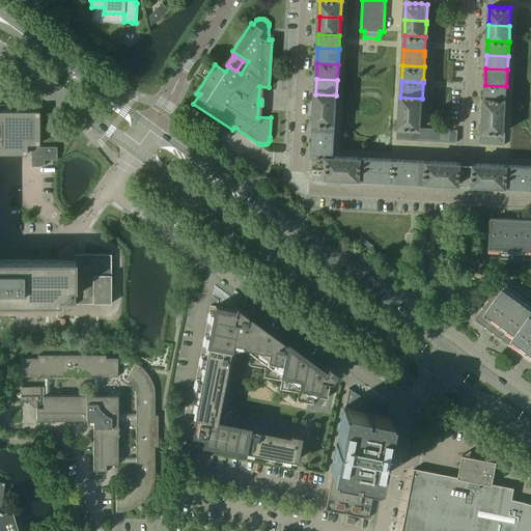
[(506,101),(506,86),(485,85),(485,88),(484,100),(506,101)]
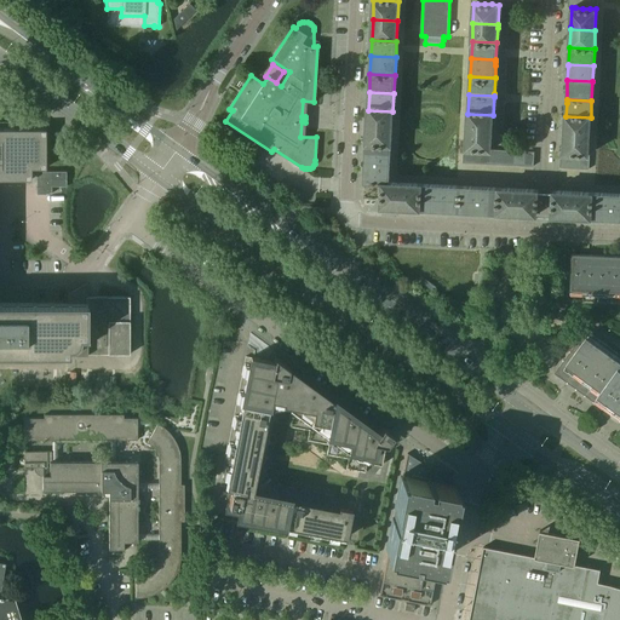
[(392,131),(392,112),(368,110),(367,130),(392,131)]
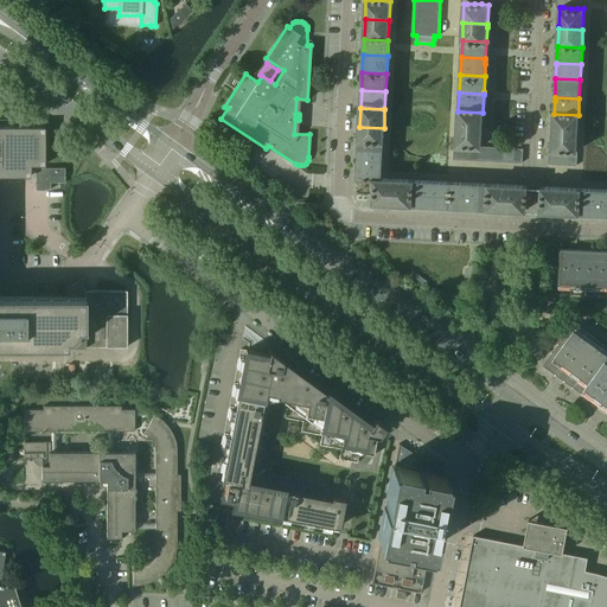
[(481,127),(483,113),(458,112),(458,128),(481,129),(481,127)]
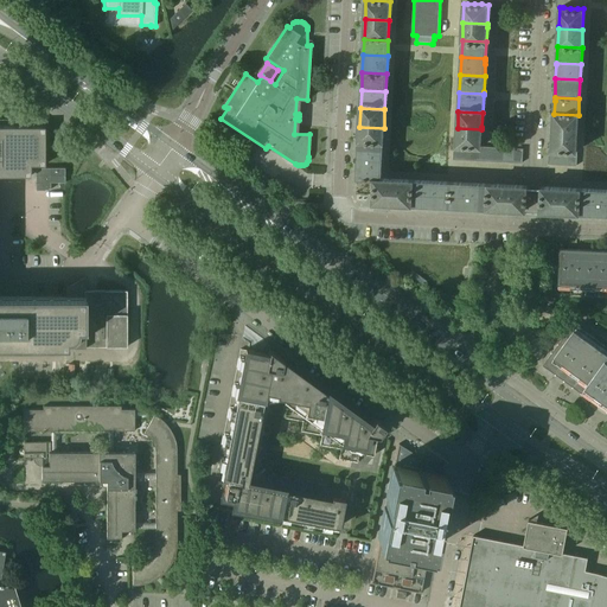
[(577,135),(579,115),(554,114),(553,131),(553,134),(577,135)]
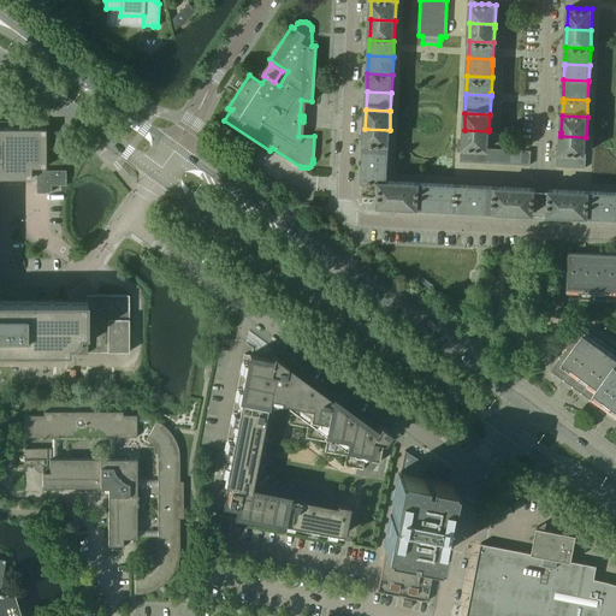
[(0,351),(9,351),(11,351),(43,353),(46,353),(88,353),(92,354),(104,354),(129,354),(129,296),(99,295),(87,295),(86,295),(86,301),(67,301),(0,301),(0,178),(5,178),(31,178),(31,171),(31,167),(34,167),(45,167),(45,157),(45,152),(45,129),(0,128),(0,351)]
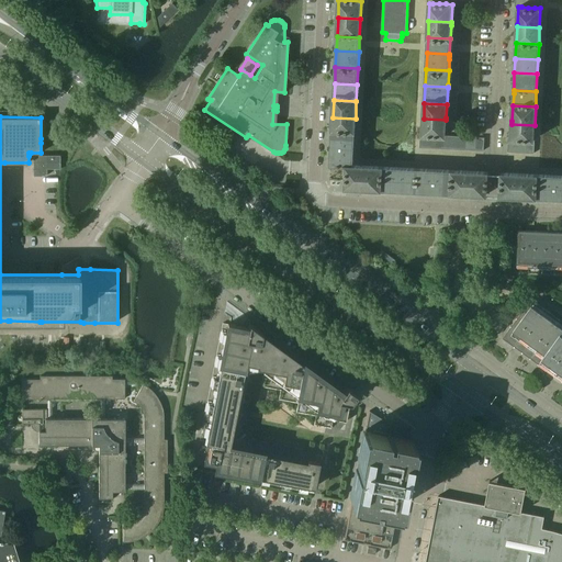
[(355,137),(356,119),(333,117),(332,136),(355,137)]
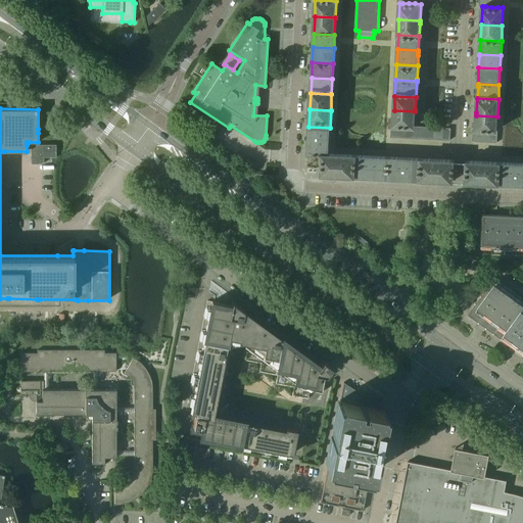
[(414,127),(415,112),(415,111),(394,110),(393,126),(395,126),(401,126),(409,126),(414,127)]
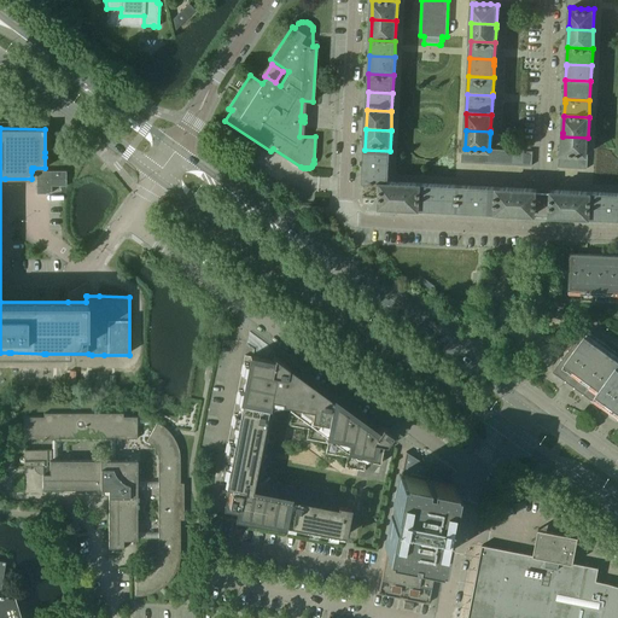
[(587,155),(588,138),(563,136),(561,153),(565,153),(573,153),(579,153),(587,155)]
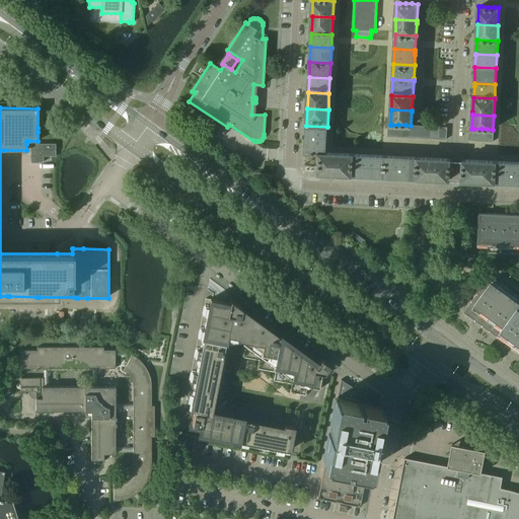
[(326,140),(327,127),(306,126),(305,139),(326,140)]
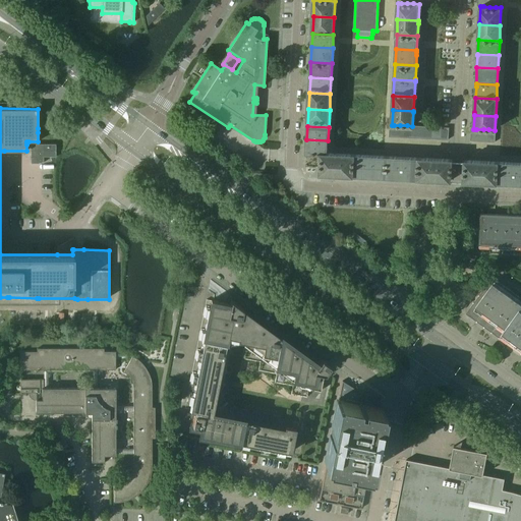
[(327,154),(328,140),(306,139),(306,153),(322,154),(327,154)]
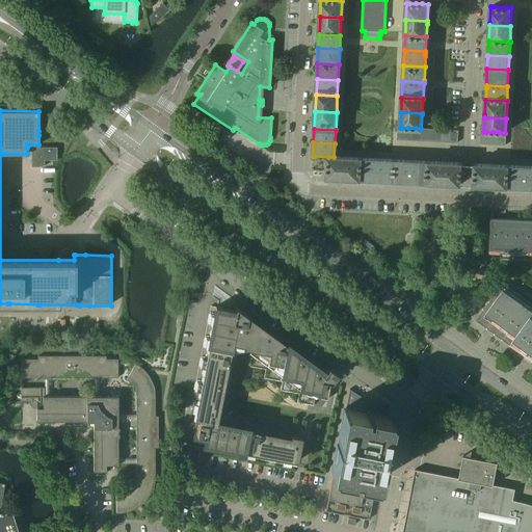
[(43,147),(31,147),(31,156),(31,166),(41,166),(45,166),(45,160),(53,160),(57,160),(57,147),(43,147)]
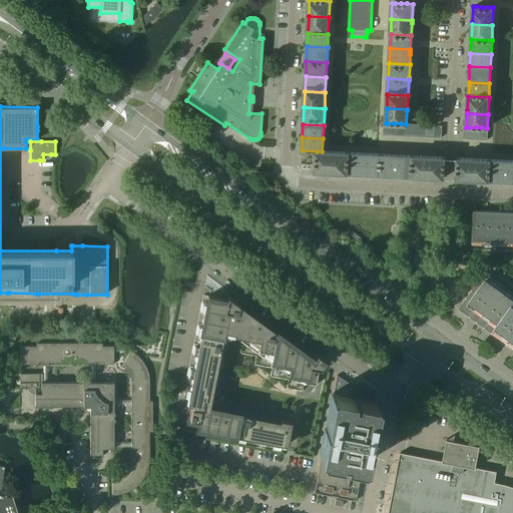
[(333,172),(334,151),(322,151),(317,151),(316,171),(333,172)]
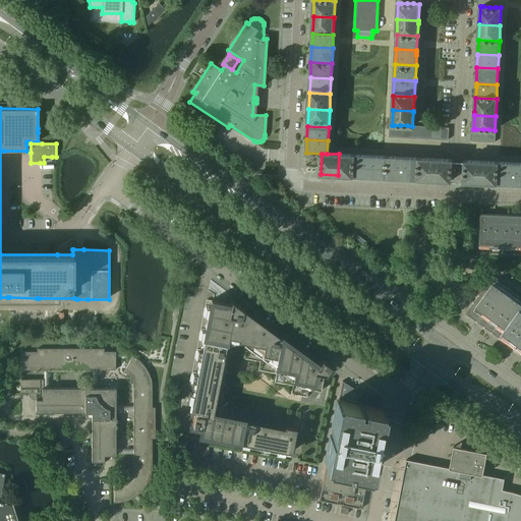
[(354,176),(355,155),(339,154),(338,175),(354,176)]
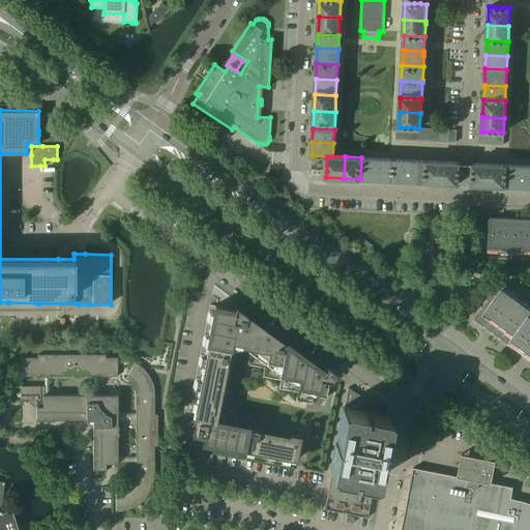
[(376,180),(377,158),(361,157),(360,179),(376,180)]
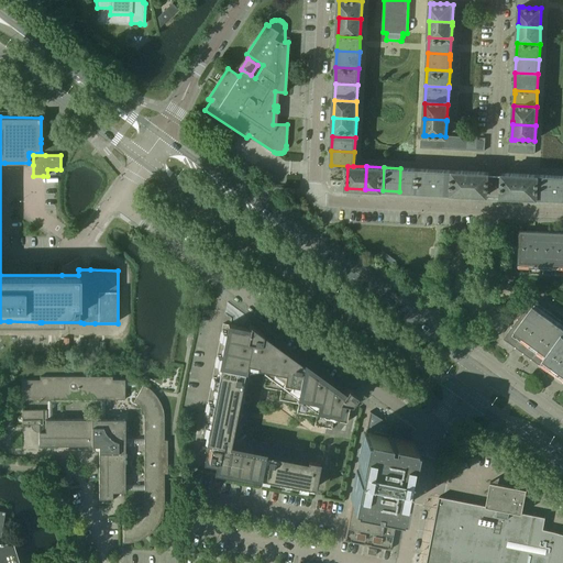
[(417,191),(418,169),(400,168),(399,191),(417,191)]
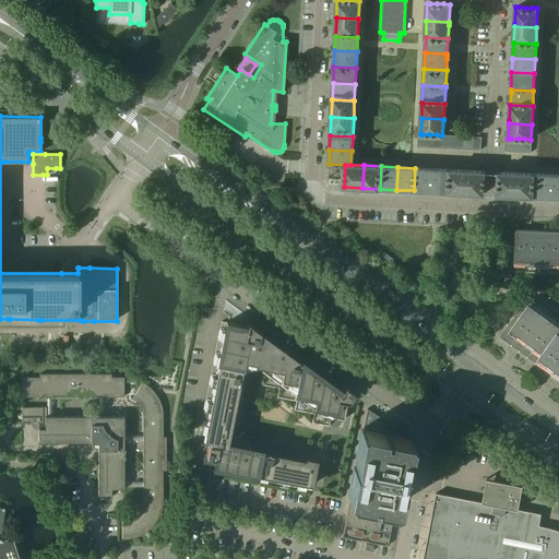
[(431,191),(432,169),(415,168),(414,190),(431,191)]
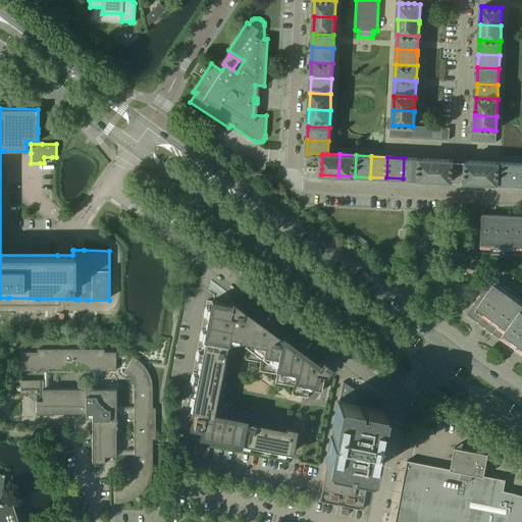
[(419,179),(420,158),(404,158),(403,178),(419,179)]
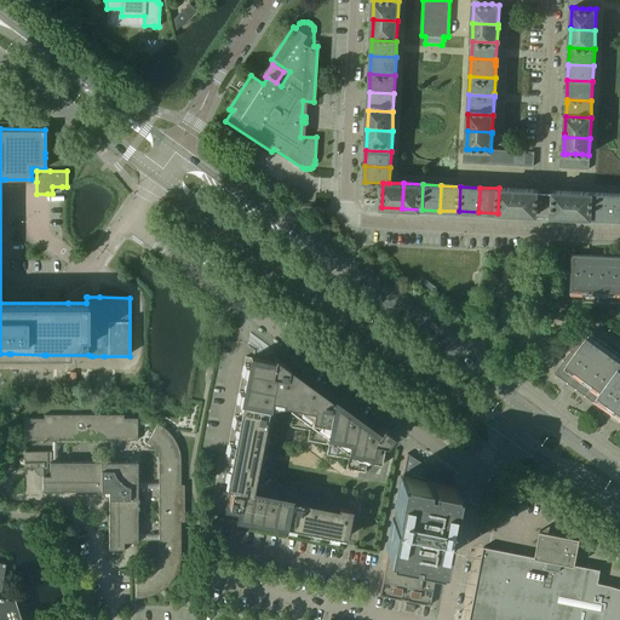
[(517,214),(518,189),(499,188),(498,213),(517,214)]
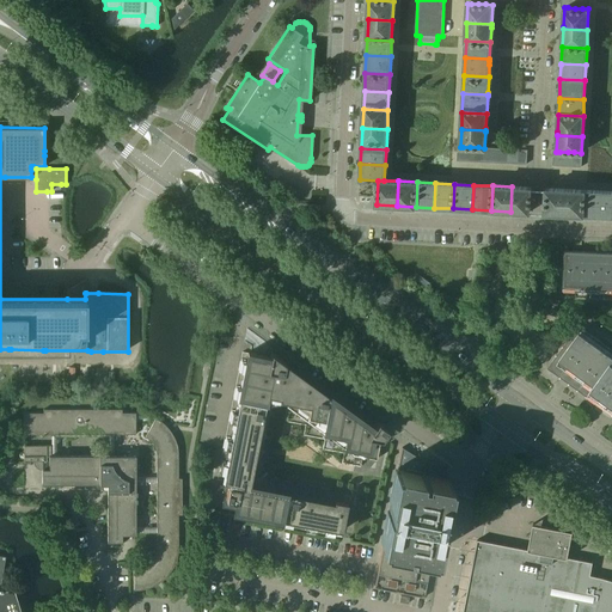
[(531,188),(512,187),(510,212),(530,213),(531,188)]
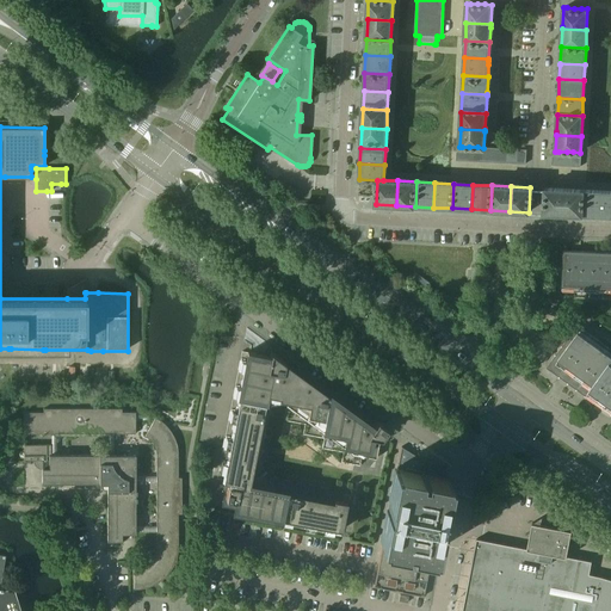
[(565,214),(566,190),(545,189),(544,213),(565,214)]
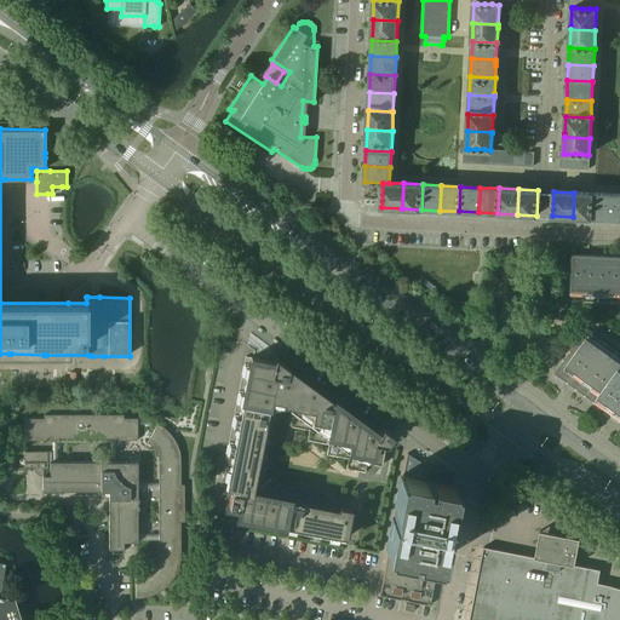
[(592,218),(593,193),(574,193),(573,217),(592,218)]
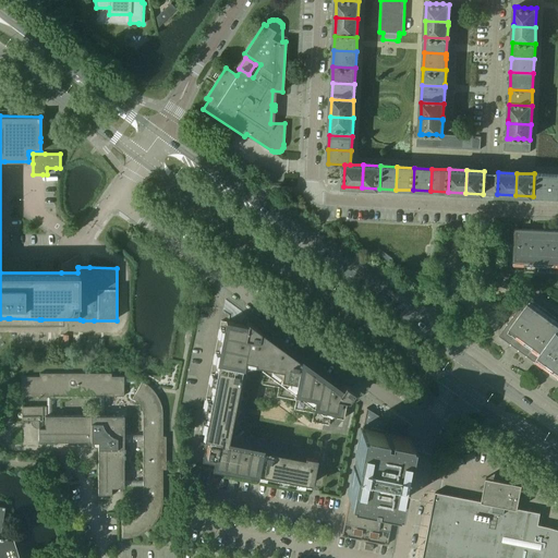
[(550,197),(552,174),(534,173),(533,196),(550,197)]
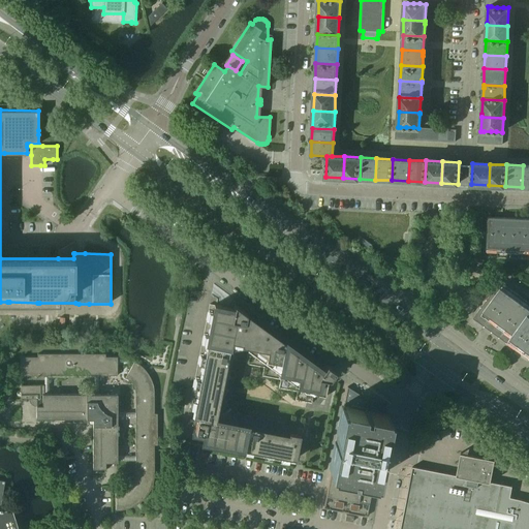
[(528,218),(488,217),(487,249),(528,250),(528,218)]
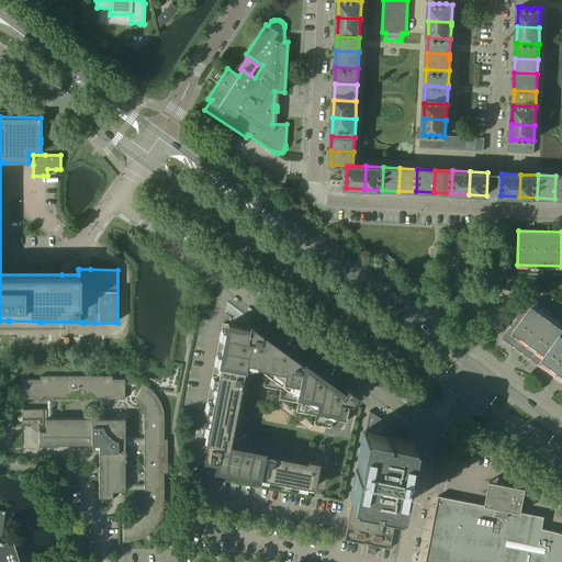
[(384,253),(381,257),(392,265),(395,260),(384,253)]
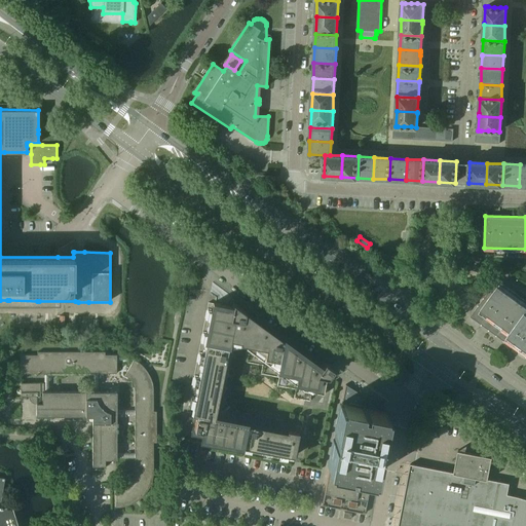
[(525,300),(497,279),(471,316),(525,357),(525,300)]
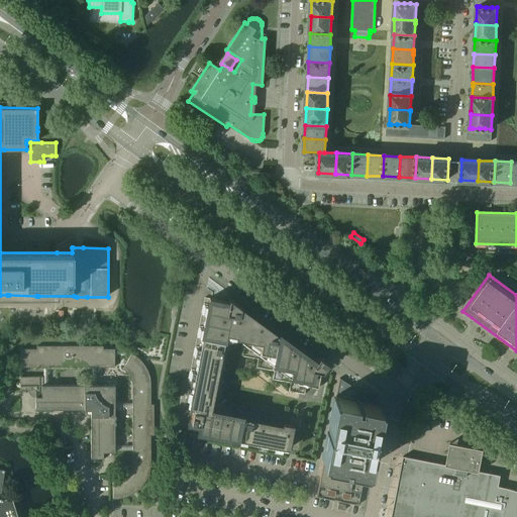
[(315,359),(250,312),(229,297),(228,302),(210,298),(205,297),(184,405),(189,406),(194,407),(190,426),(197,427),(199,428),(199,431),(198,435),(288,453),(289,448),(292,433),(295,433),(298,418),(284,415),(221,403),(233,341),(242,343),(240,355),(257,359),(256,368),(274,371),(273,379),(290,383),(289,391),(305,394),(306,386),(318,388),(322,369),(327,360),(319,354),(315,359)]
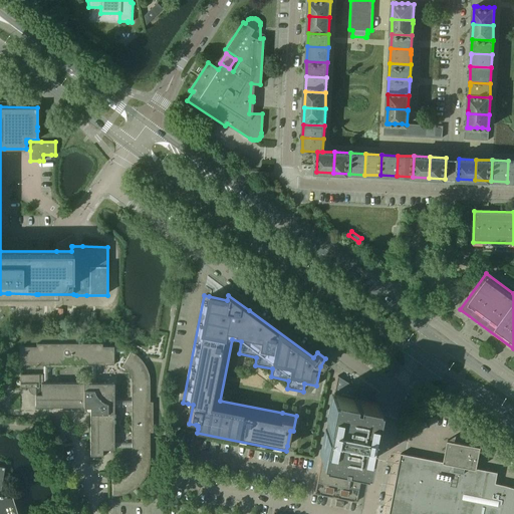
[(113,382),(95,382),(95,364),(113,364),(113,346),(102,346),(102,343),(36,343),(36,346),(20,346),(20,364),(43,364),(43,373),(20,374),(20,387),(35,387),(35,407),(87,407),(88,408),(90,410),(90,455),(102,455),(102,449),(114,449),(114,447),(132,447),(132,464),(131,466),(131,467),(130,469),(129,470),(127,471),(125,473),(122,475),(118,477),(116,477),(112,477),(112,496),(117,495),(122,495),(126,493),(130,492),(134,490),(139,485),(143,482),(145,478),(147,474),(148,471),(150,466),(150,463),(150,460),(150,433),(153,433),(153,402),(150,402),(150,382),(150,377),(149,374),(148,371),(147,369),(146,365),(145,363),(143,361),(141,358),(138,355),(136,354),(131,351),(121,366),(124,368),(125,369),(127,371),(129,373),(130,374),(130,375),(131,378),(131,379),(132,380),(132,381),(132,401),(113,401),(113,382)]
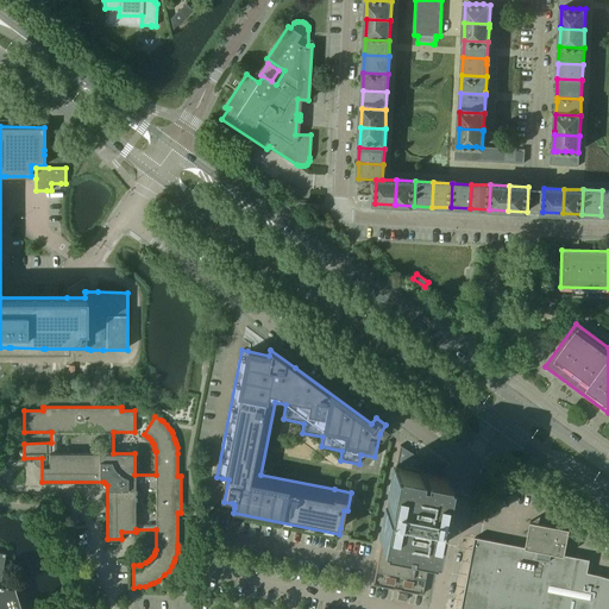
[(372,585),(422,595),(432,550),(434,534),(437,534),(438,534),(441,513),(446,493),(445,493),(443,491),(446,476),(446,473),(422,459),(407,450),(402,446),(400,445),(396,466),(382,540),(376,569),(372,585)]
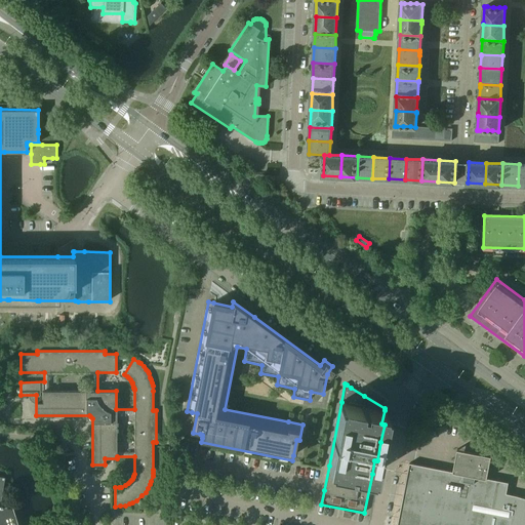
[(509,482),(487,478),(488,472),(489,469),(489,468),(489,467),(489,466),(491,457),(491,455),(490,455),(481,453),(479,453),(470,451),(469,451),(458,449),(457,449),(457,450),(457,451),(455,459),(455,460),(455,461),(455,462),(453,470),(453,472),(410,462),(397,524),(524,524),(524,497),(517,495),(507,493),(509,482)]
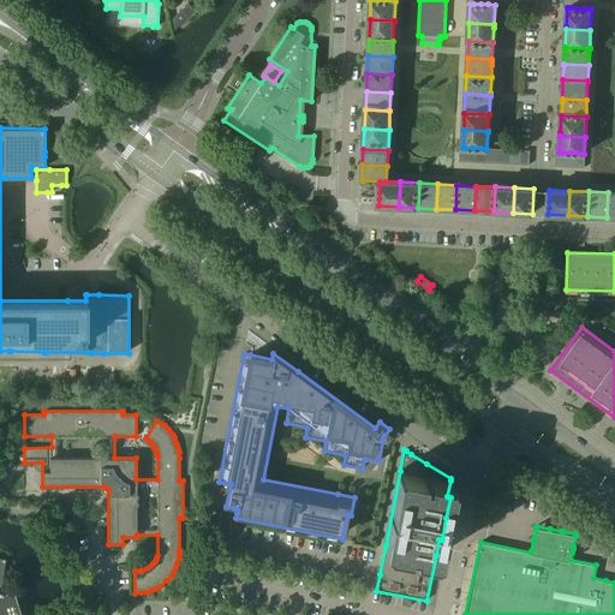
[(21,614),(13,593),(3,593),(3,591),(0,591),(0,590),(5,560),(0,559),(0,614),(21,614)]
